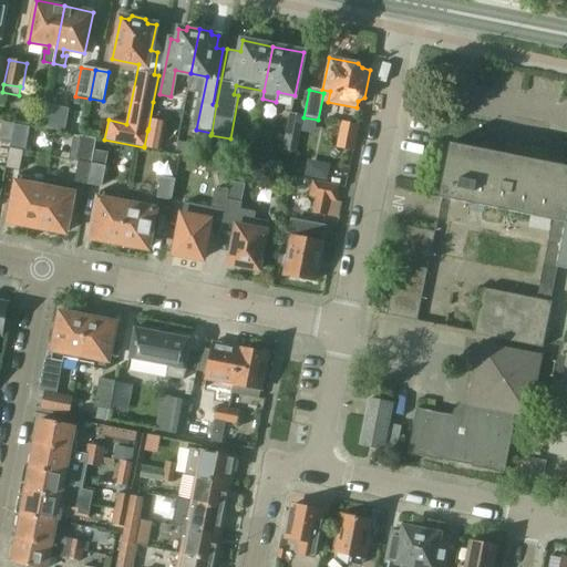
[(302,116),(289,114),(281,150),(296,153),(302,116)]
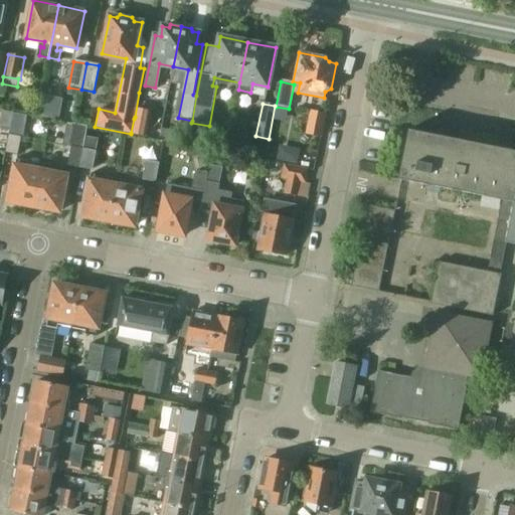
[(137,111),(133,135),(145,137),(150,113),(137,111)]
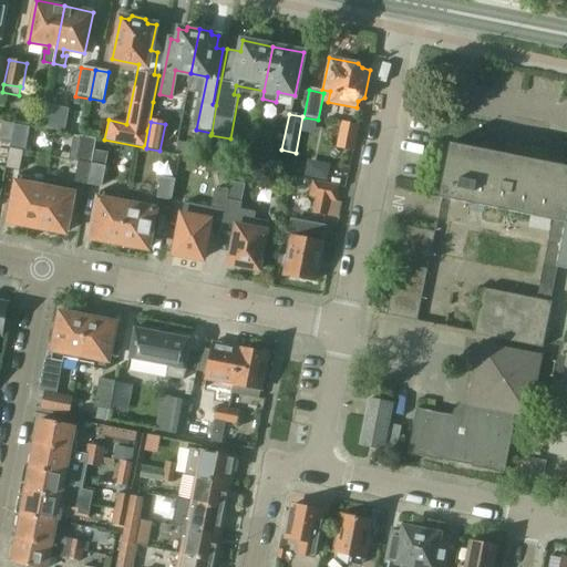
[(13,125),(1,123),(0,131),(0,143),(10,145),(13,125)]
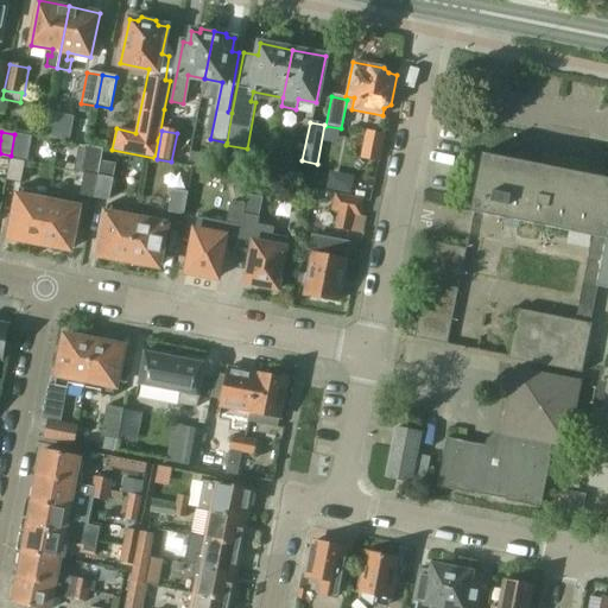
[(381,162),(385,135),(368,133),(365,158),(381,162)]
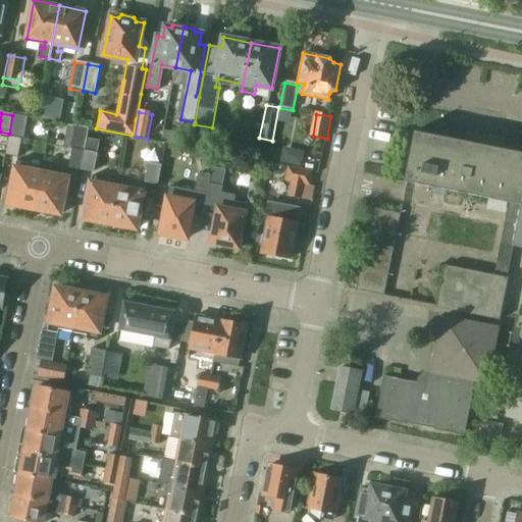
[(68,167),(81,169),(87,139),(89,128),(72,126),(68,150),(71,150),(68,167)]
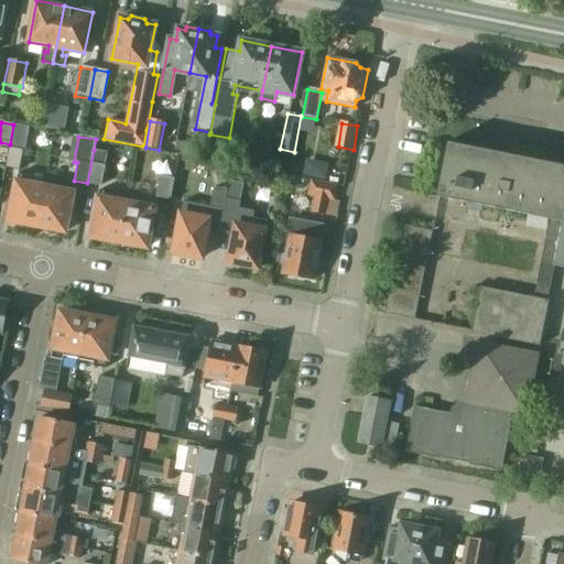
[(185,158),(188,143),(176,141),(174,155),(185,158)]
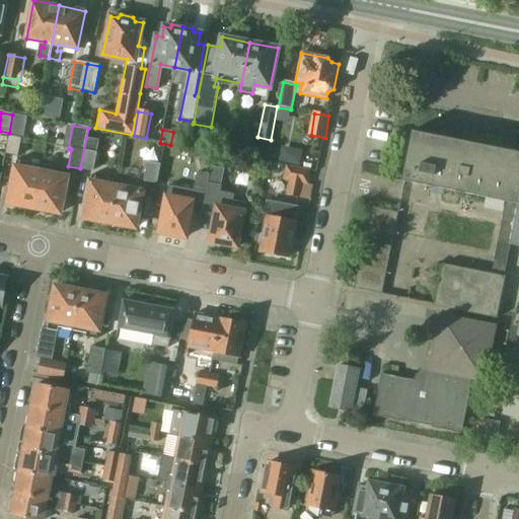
[(511,246),(512,241),(518,205),(518,204),(518,152),(514,152),(500,149),(457,141),(442,138),(412,132),(401,181),(506,202),(497,243),(511,246)]
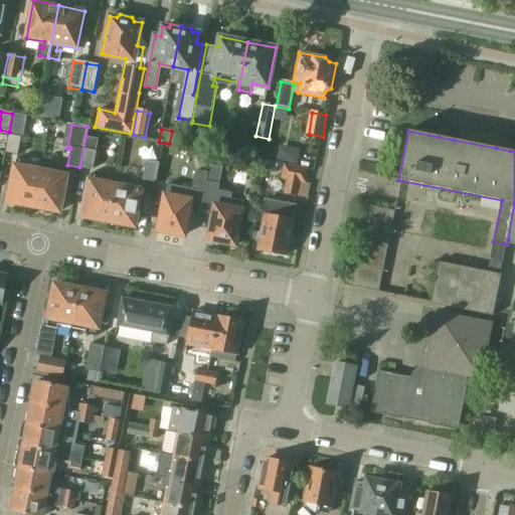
[(9,135),(6,151),(6,153),(17,155),(21,137),(9,135)]
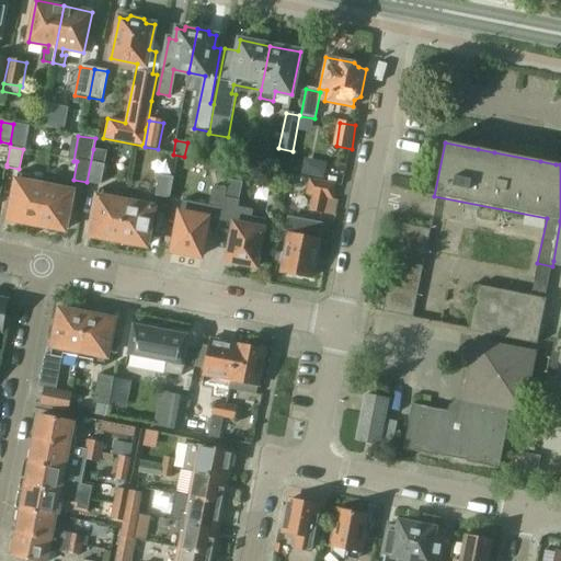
[(93,149),(87,182),(100,185),(106,152),(93,149)]
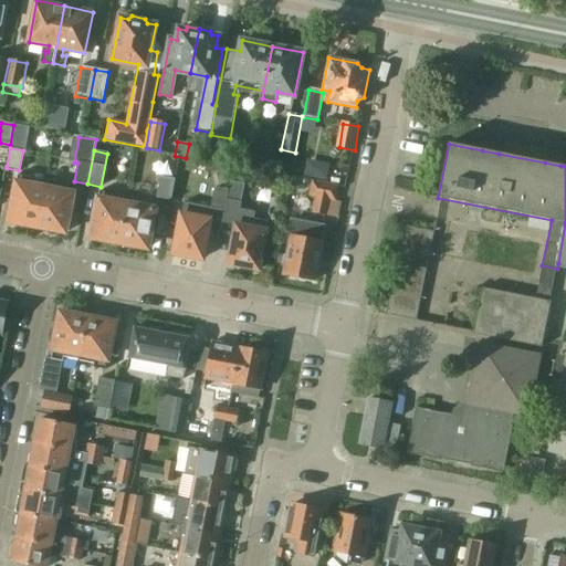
[(323,165),(320,180),(326,181),(329,166),(323,165)]
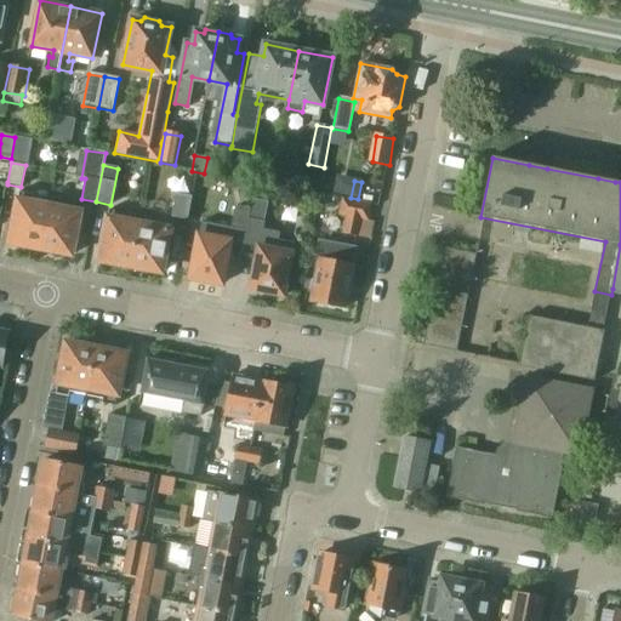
[(10,243),(40,249),(49,206),(30,203),(33,194),(20,192),(10,243)]
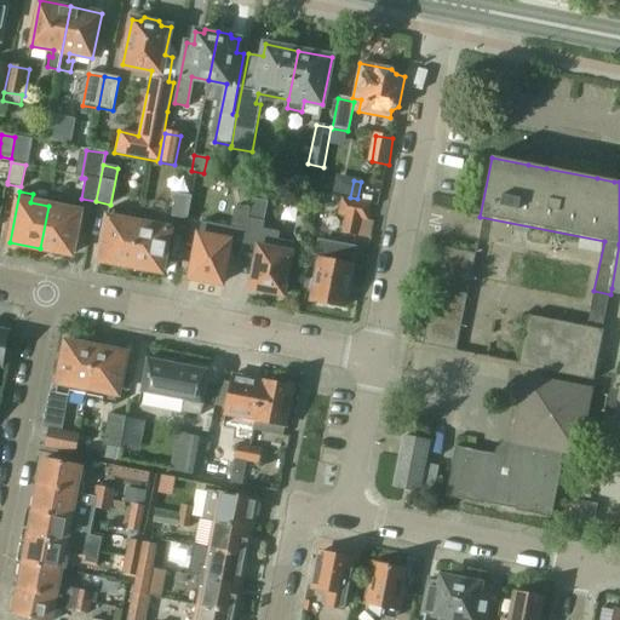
[(239,194),(240,205),(250,202),(248,191),(239,194)]
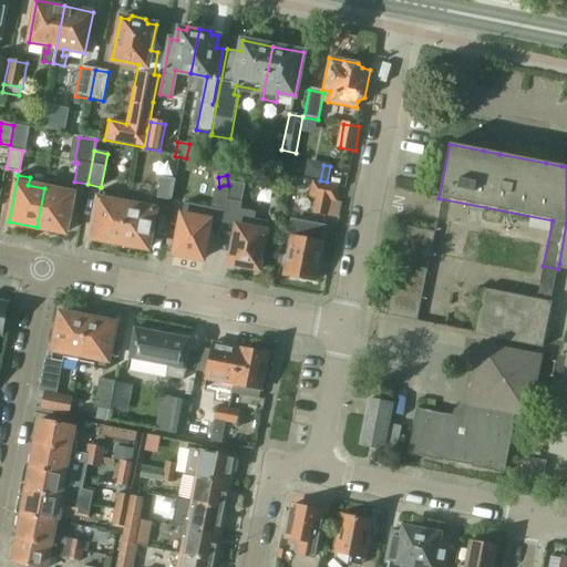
[(171,202),(175,181),(161,178),(156,198),(171,202)]
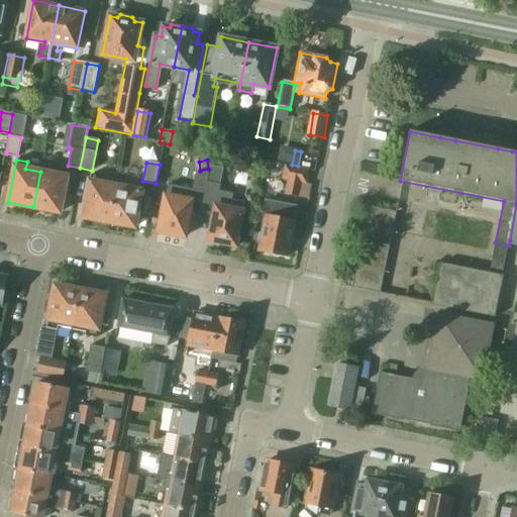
[(40,172),(33,207),(60,212),(68,170),(57,168),(41,165),(40,172)]
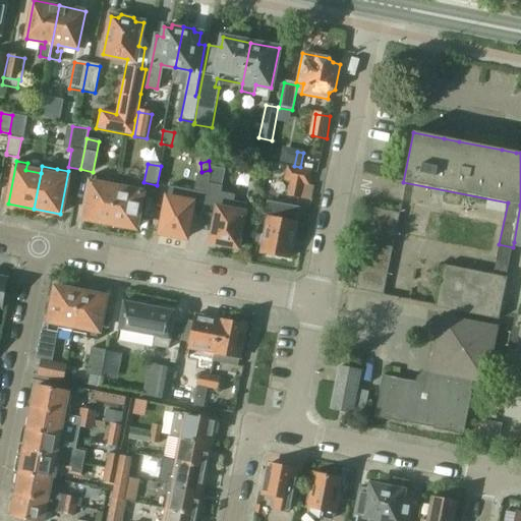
[(287,195),(300,198),(303,185),(308,186),(311,171),(286,166),(284,181),(289,182),(287,195)]
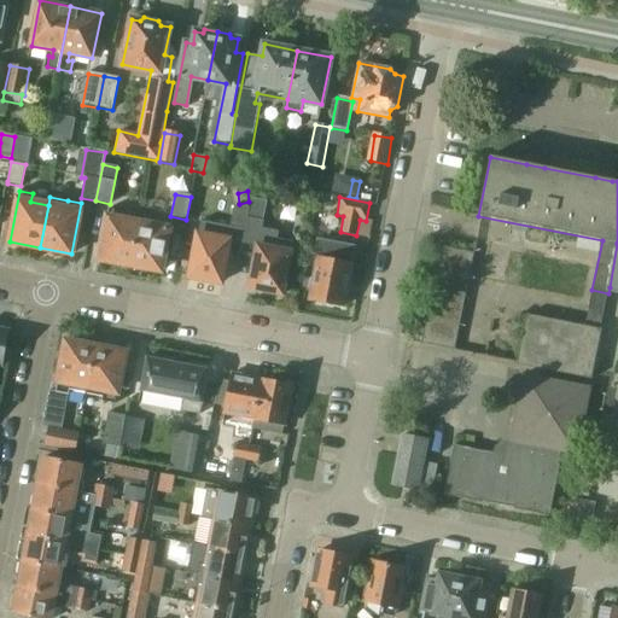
[(251,209),(246,231),(244,244),(257,246),(250,289),(283,295),(292,243),(277,239),(279,232),(262,229),(267,203),(252,199),(251,209)]
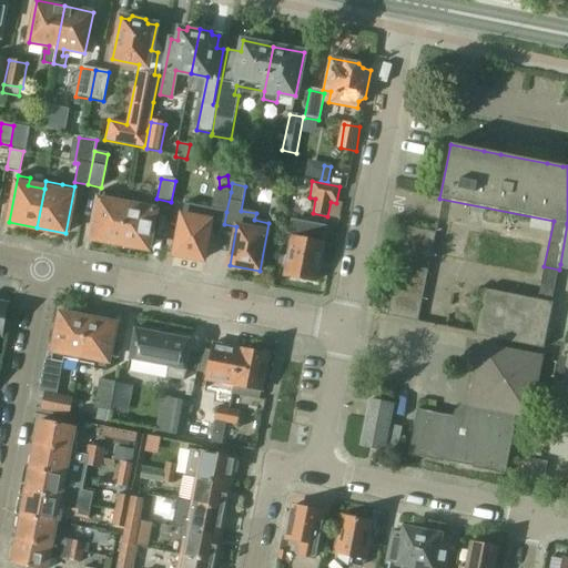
[(226,212),(231,192),(214,189),(211,210),(226,212)]
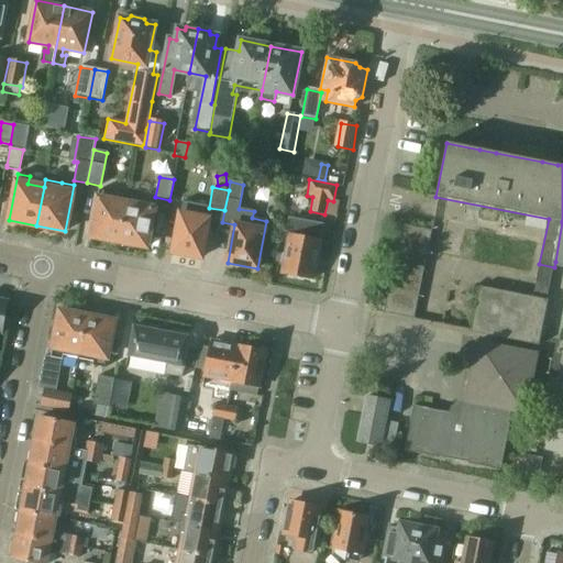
[(90,235),(119,242),(125,203),(110,200),(112,192),(99,189),(90,235)]
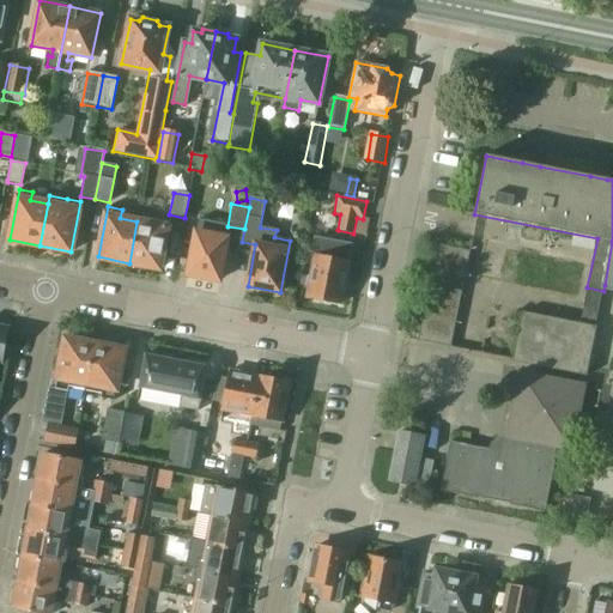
[(137,222),(129,263),(158,268),(169,218),(139,212),(137,222)]
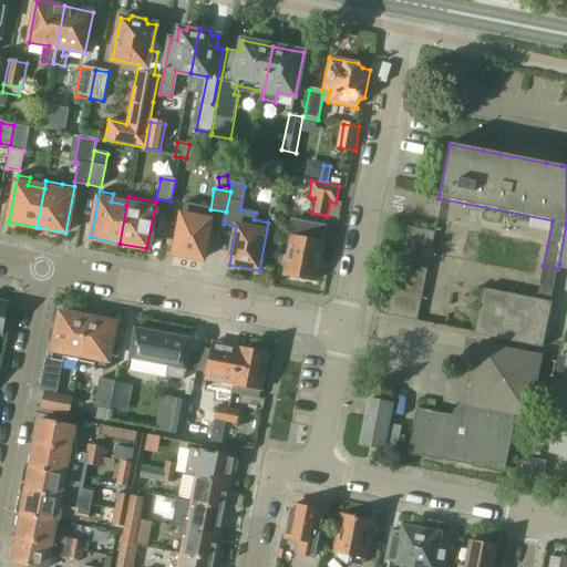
[(197,218),(182,215),(174,254),(203,259),(212,213),(199,210),(197,218)]
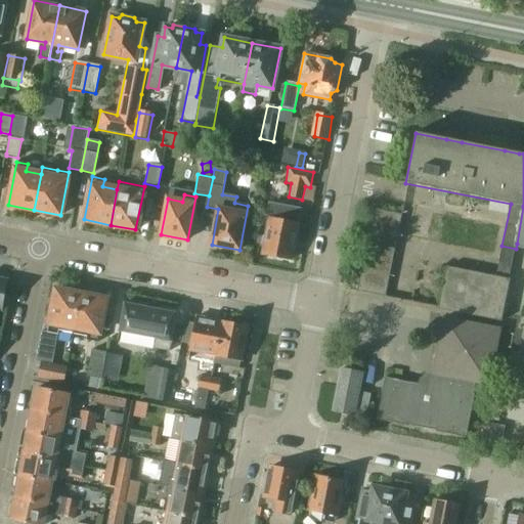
[(383,294),(398,213),(368,208),(354,288),(383,294)]
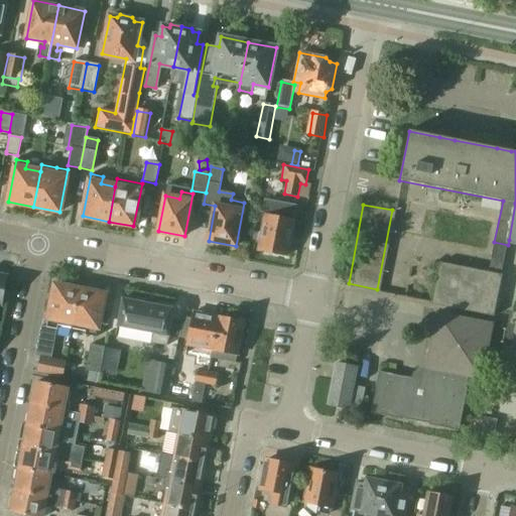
[(278,208),(277,218),(266,216),(260,250),(285,255),(292,221),(289,220),(291,211),(278,208)]
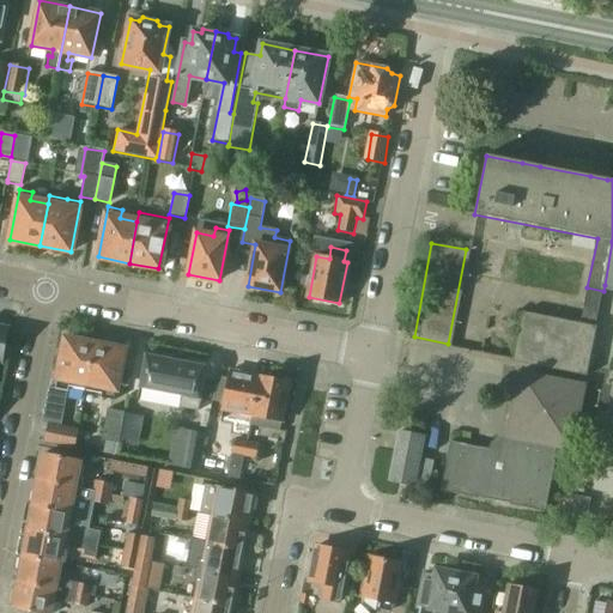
[(598,327),(596,327),(580,323),(522,311),(513,359),(513,362),(587,376),(598,327)]
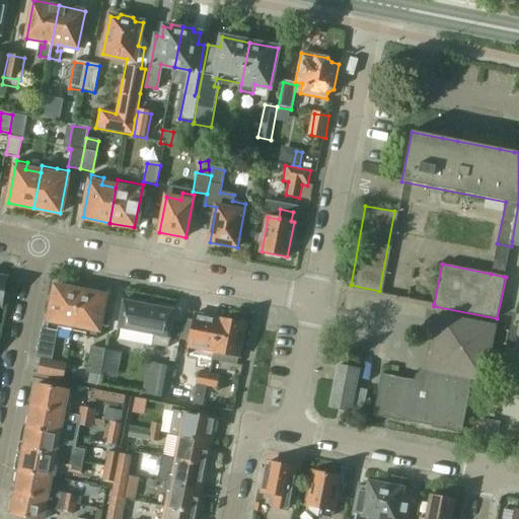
[(55,286),(47,328),(58,330),(59,327),(73,330),(74,324),(80,291),(55,286)]
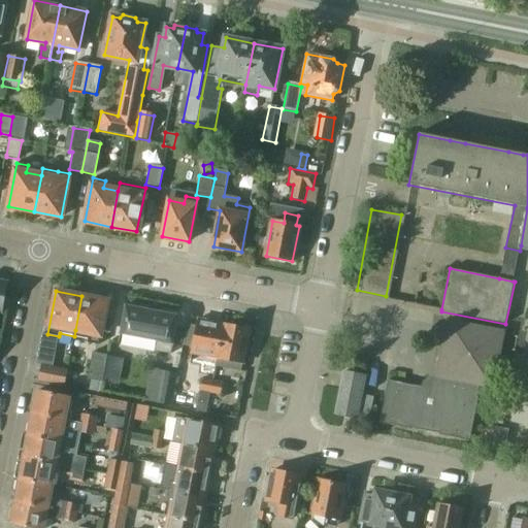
[(75,330),(74,336),(89,339),(88,342),(98,344),(106,300),(81,296),(75,330)]
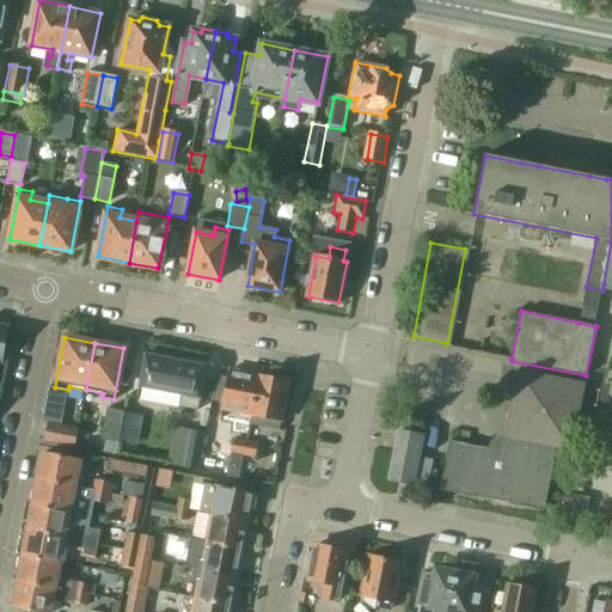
[(207,366),(146,354),(139,389),(182,397),(179,408),(199,411),(207,366)]
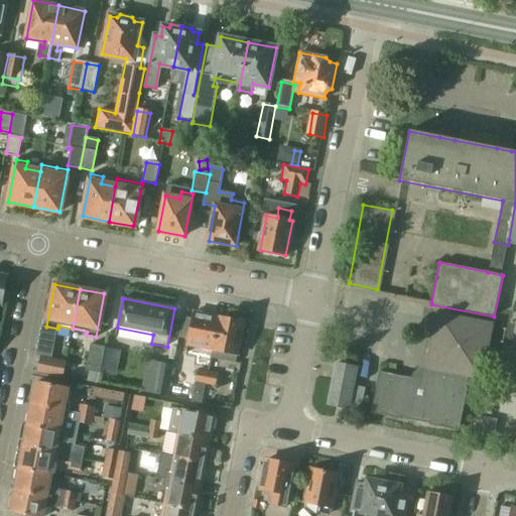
[(186,345),(211,350),(218,315),(194,311),(186,345)]
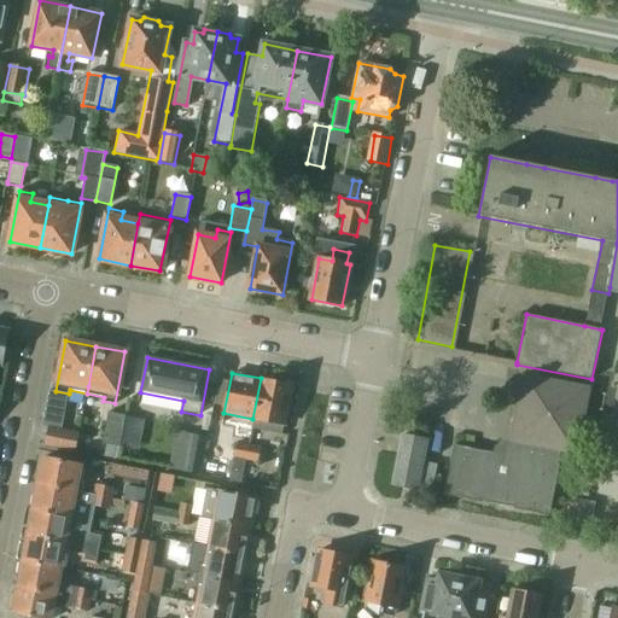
[(514,509),(549,516),(560,465),(559,465),(561,452),(577,455),(590,389),(523,375),(507,455),(454,445),(444,495),(481,502),(481,501),(514,507),(514,509)]
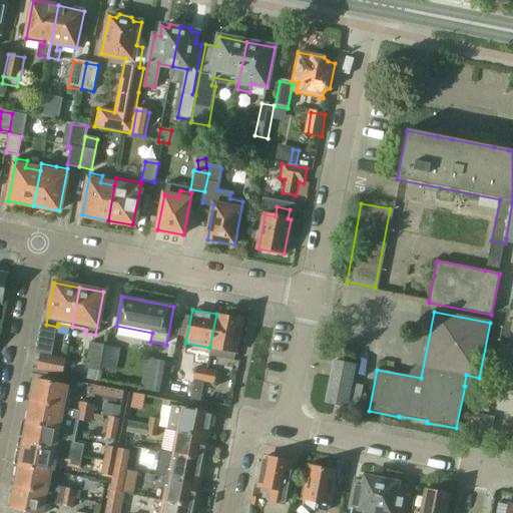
[(208,356),(233,361),(241,319),(216,314),(209,348),(208,356)]
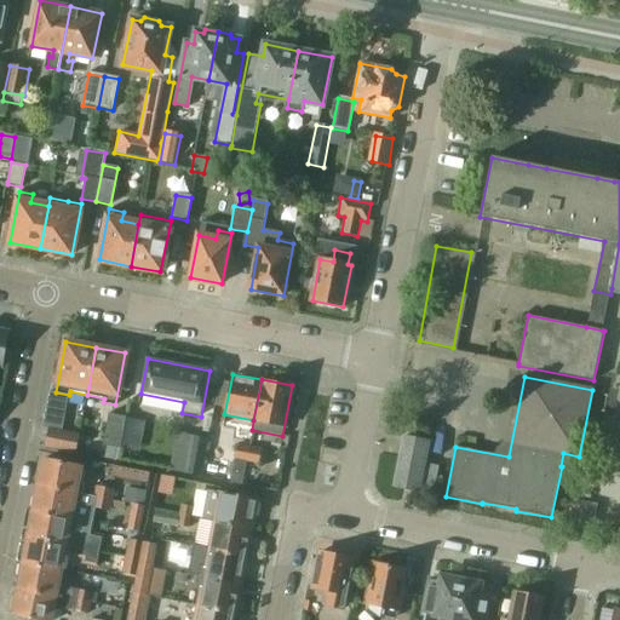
[(109,414),(102,446),(120,449),(120,448),(126,419),(126,418),(109,414)]
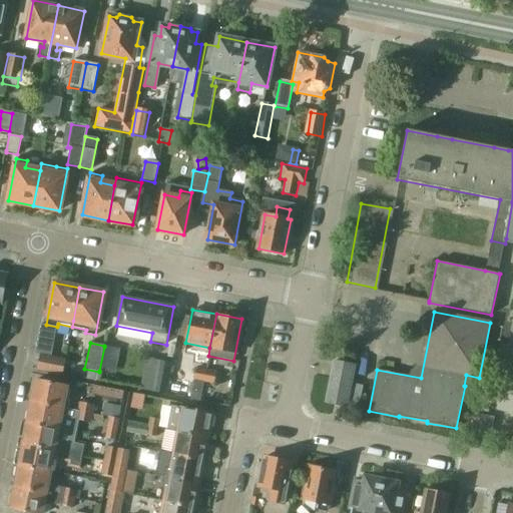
[(119,350),(104,347),(99,371),(114,374),(119,350)]
